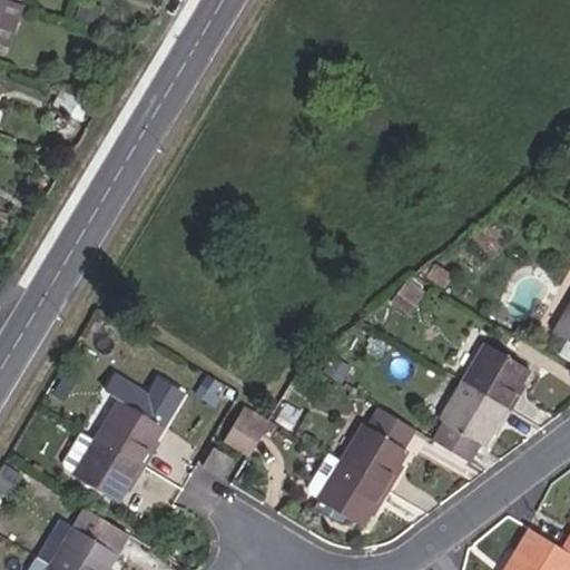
[(0,0),(0,42),(9,45),(21,9),(5,3),(5,0),(0,0)]
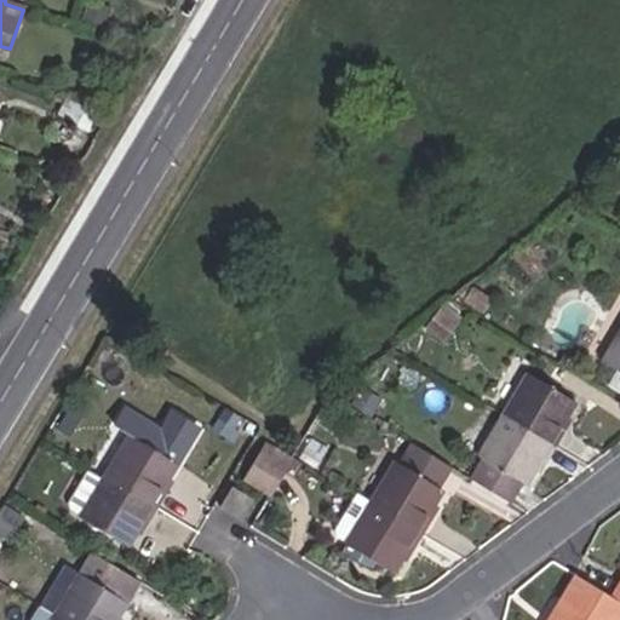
[(67,116),(89,126),(93,115),(73,104),(67,116)]
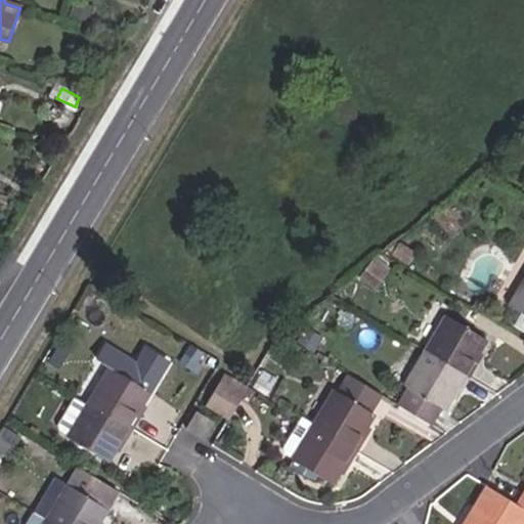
[(375,263),(363,278),(373,285),(384,270),(375,263)]
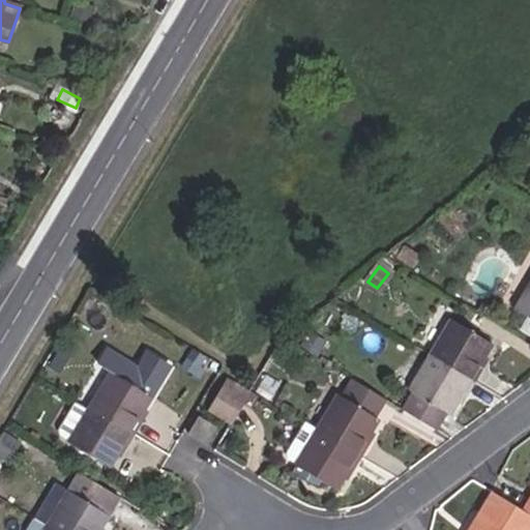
[(529,283),(513,310),(529,319),(529,283)]
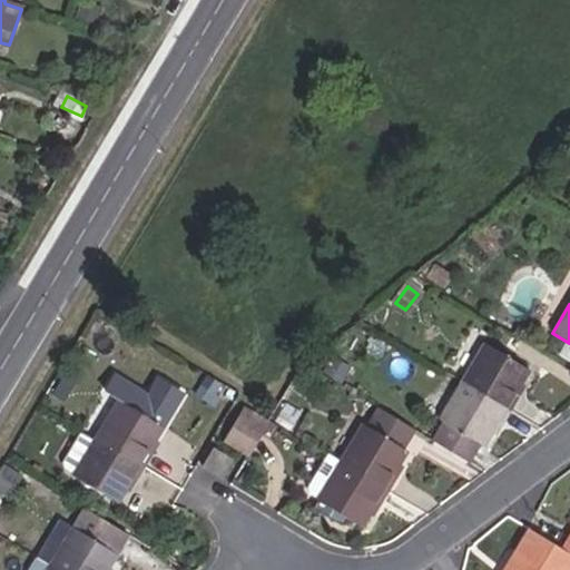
[(527,373),(483,347),(440,422),(445,425),(434,442),(469,463),(479,445),(482,448),(491,433),(494,436),(523,389),(519,385),(527,373)]
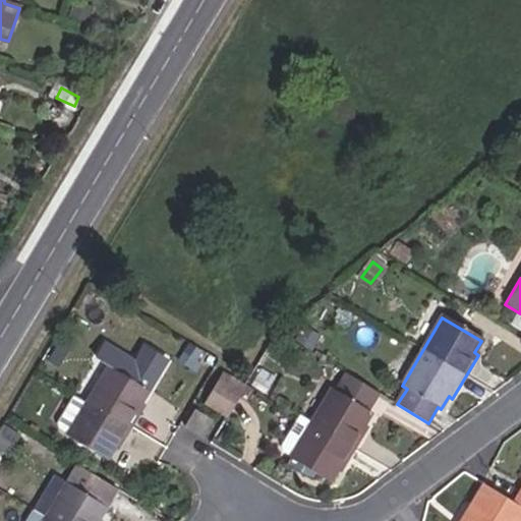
[(108,368),(67,437),(107,461),(113,450),(116,452),(146,406),(141,404),(148,393),(108,368)]
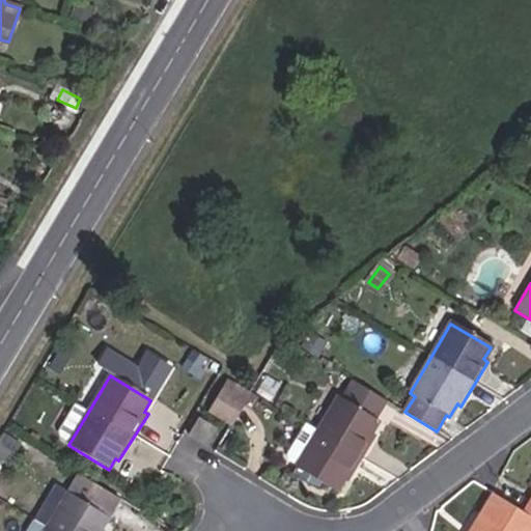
[(268,399),(279,384),(267,376),(256,393),(268,399)]
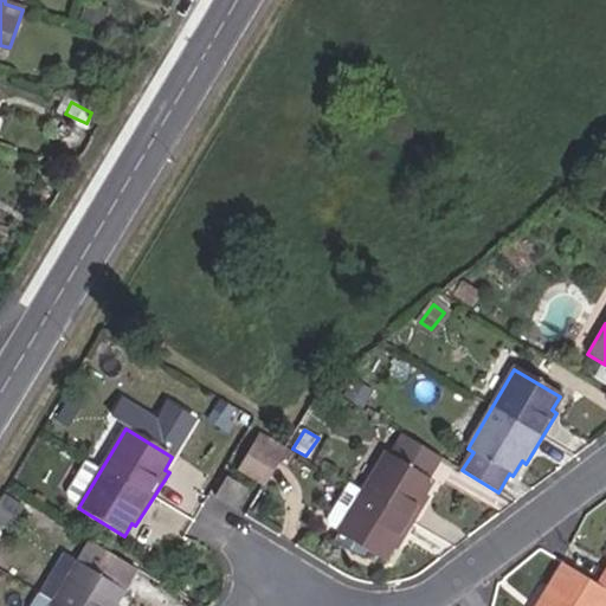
[(259,431),(233,471),(259,487),(284,445),(259,431)]
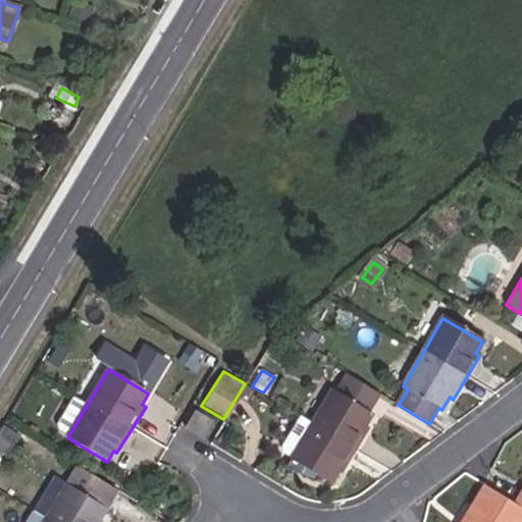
[(332,392),(292,459),(331,483),(337,473),(342,475),(369,429),(365,426),(371,415),(366,412),(376,394),(346,376),(335,394),(332,392)]
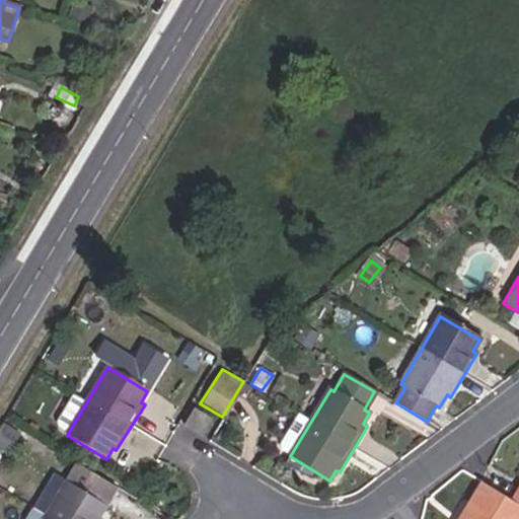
[(230,437),(221,431),(215,440),(225,446),(230,437)]
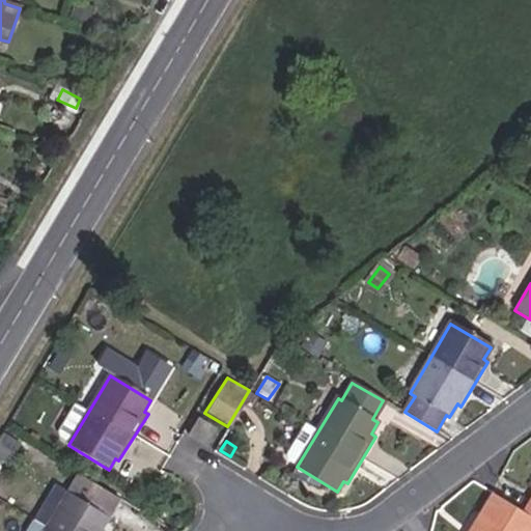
[(78,475),(44,530),(99,530),(118,500),(78,475)]
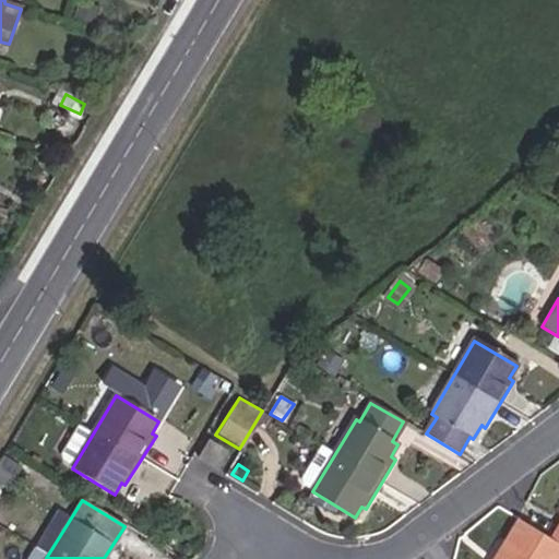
[(558,558),(558,542),(519,519),(495,558),(558,558)]
